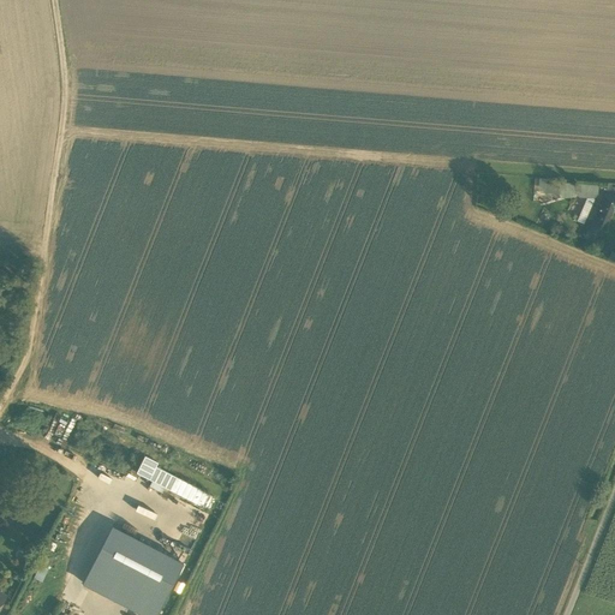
[(597,195),(598,195),(598,186),(583,185),(581,193),(597,195)]
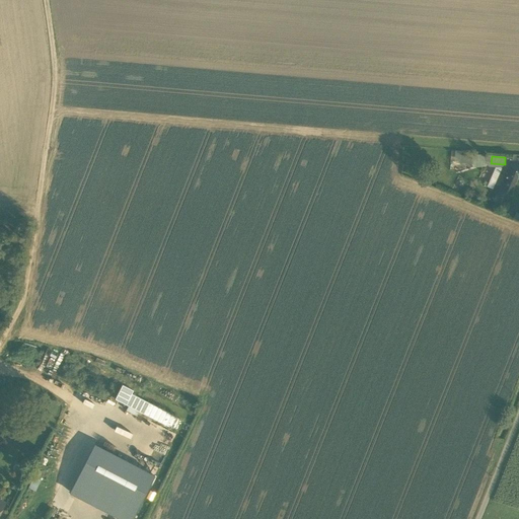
[(494,188),(510,196),(518,176),(518,165),(505,164),(504,164),(494,188)]
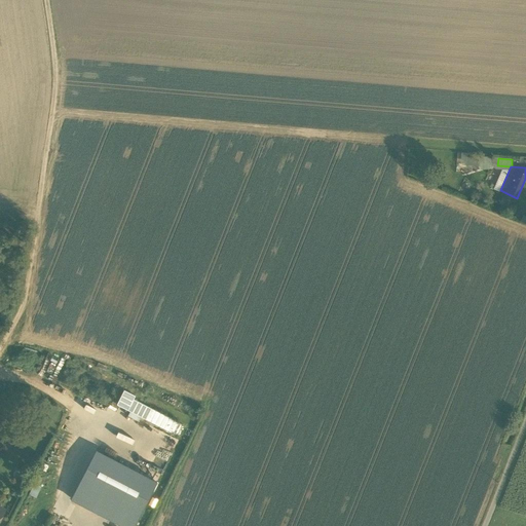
[(136,398),(124,391),(116,406),(130,413),(128,417),(139,423),(142,418),(178,437),(183,425),(135,401),(136,398)]
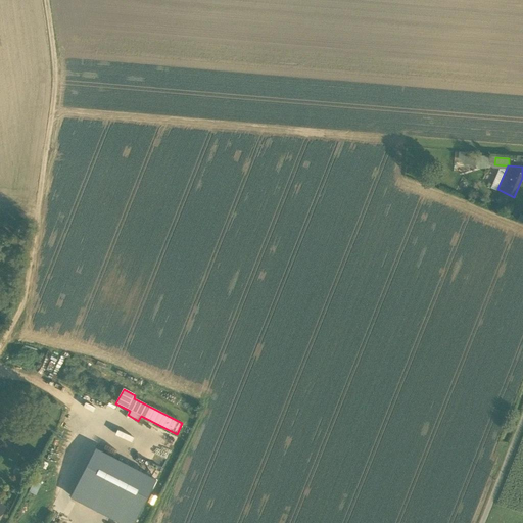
[(135,442),(137,438),(122,429),(120,433),(135,442)]
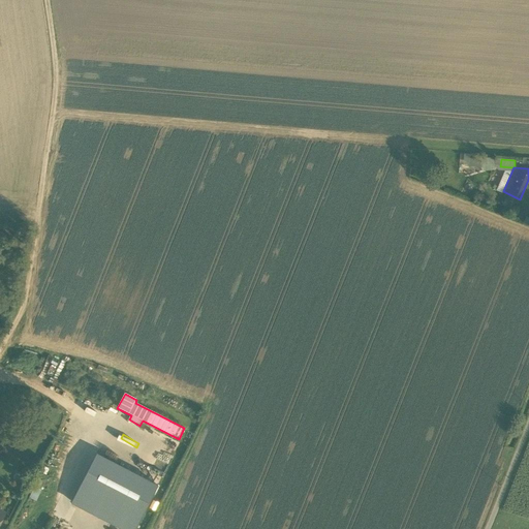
[(134,528),(157,486),(97,454),(80,488),(119,508),(112,523),(123,528),(134,528)]
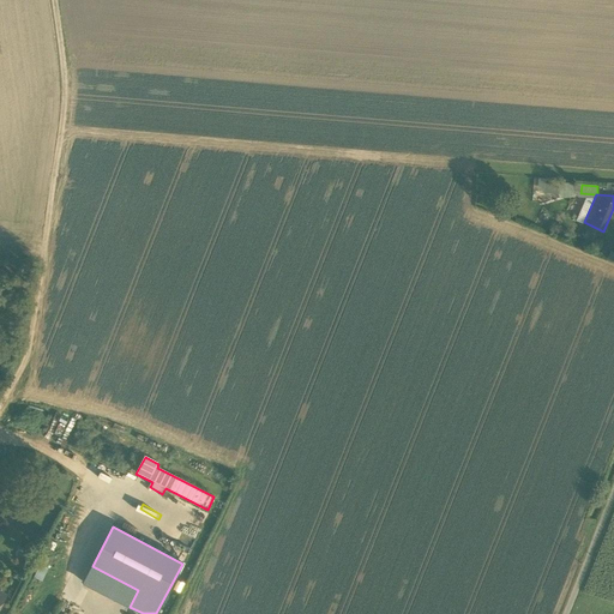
[(43,579),(48,566),(40,564),(35,576),(43,579)]
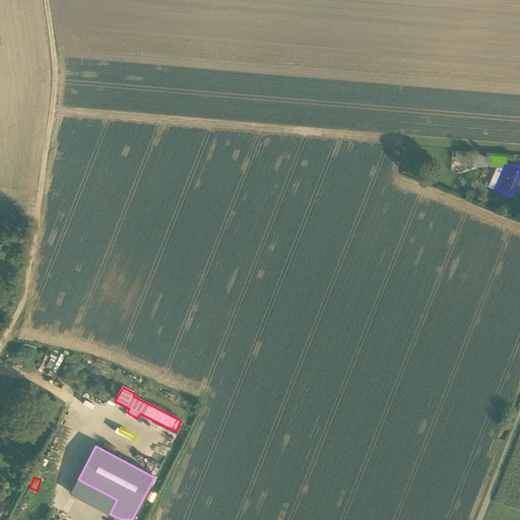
[(70,494),(110,514),(117,500),(78,479),(70,494)]
